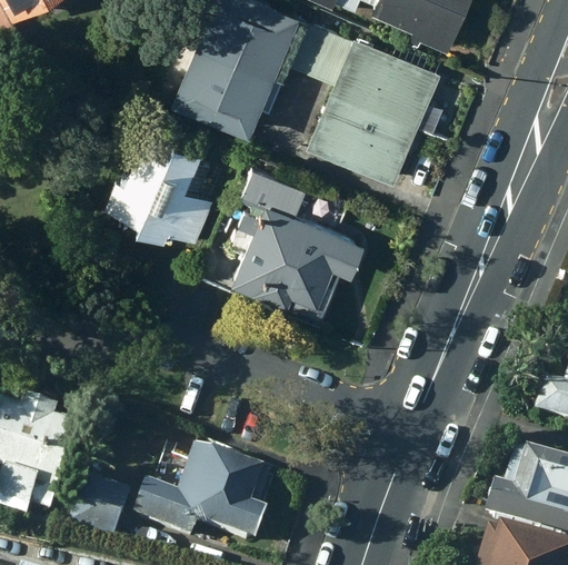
[(1,0),(11,19),(46,0),(1,0)]
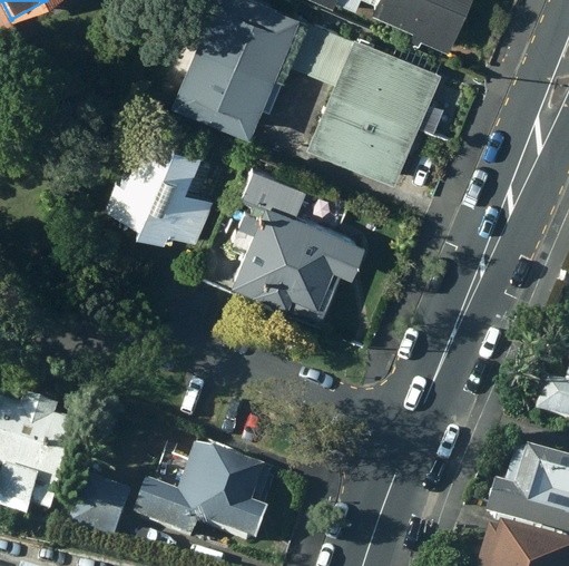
[(258,0),(213,0),(194,46),(274,79),(280,65),(300,18),(258,0)]
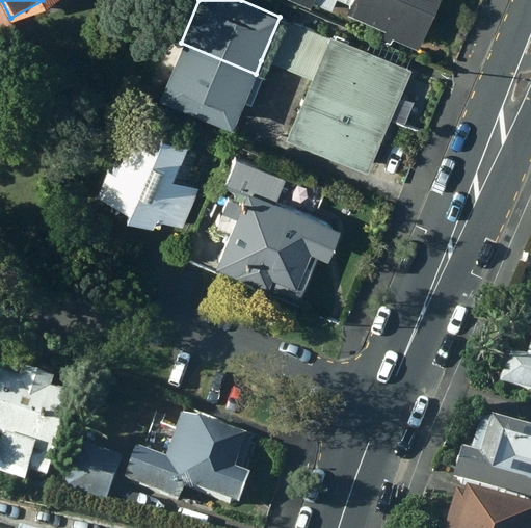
[(418,49),(439,0),(290,0),(310,8),(312,3),(332,12),(337,1),(349,6),(347,10),(387,28),(381,40),(390,43),(393,36),(418,49)]
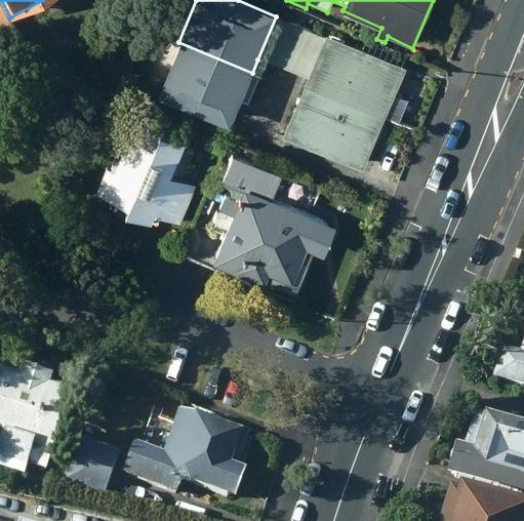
[(0,46),(18,37),(0,5),(0,46)]
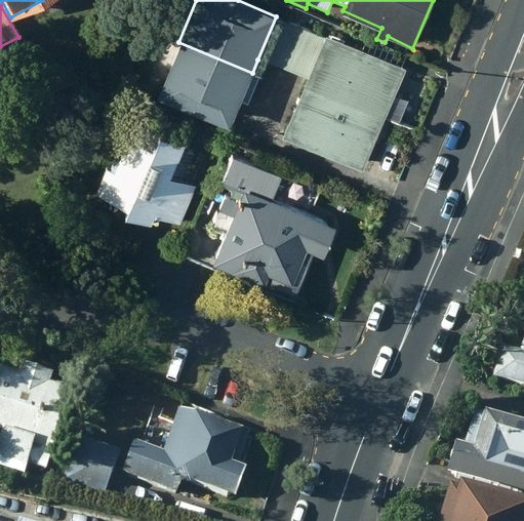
[(257,59),(307,82),(325,39),(276,16),(257,59)]
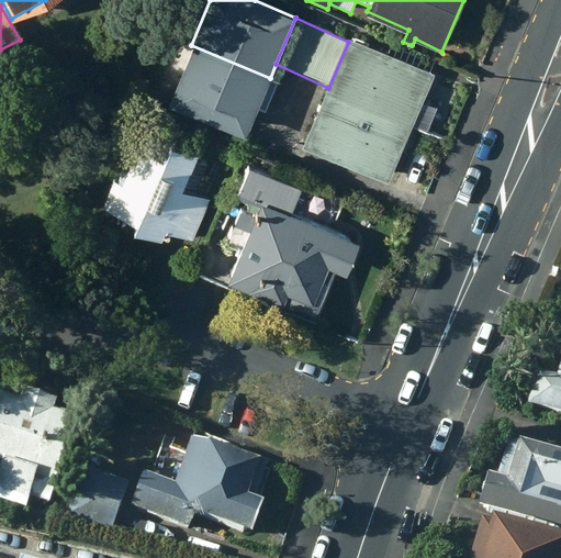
[(349,37),(348,42),(328,88),(414,125),(436,76),(349,37)]
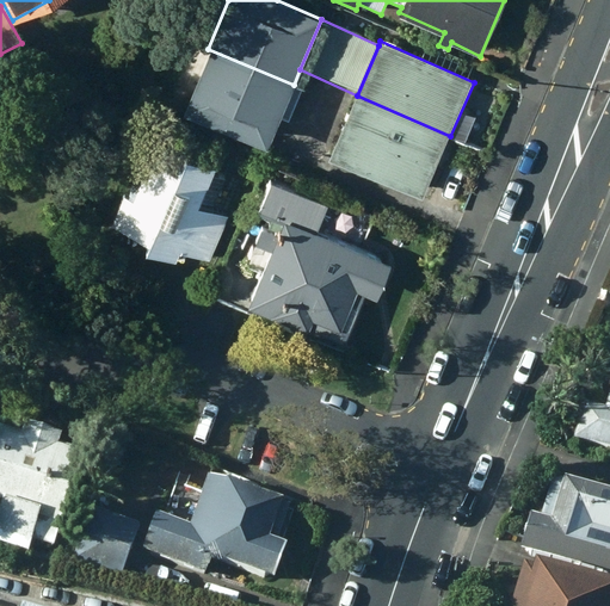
[(267,146),(294,85),(208,49),(182,110),(267,146)]
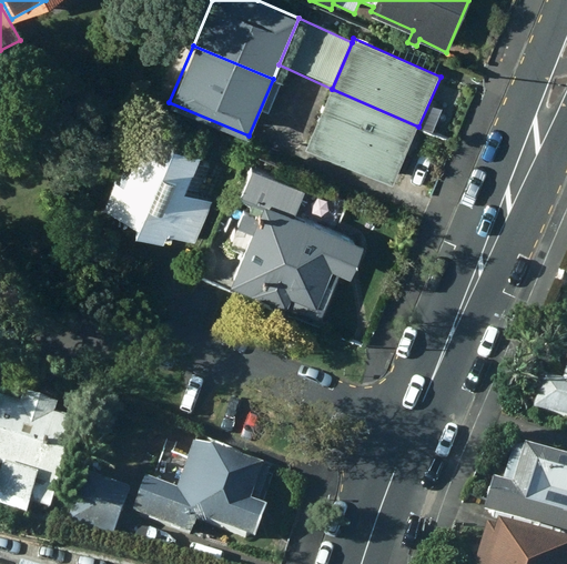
[(393,185),(418,127),(332,89),(306,148),(393,185)]
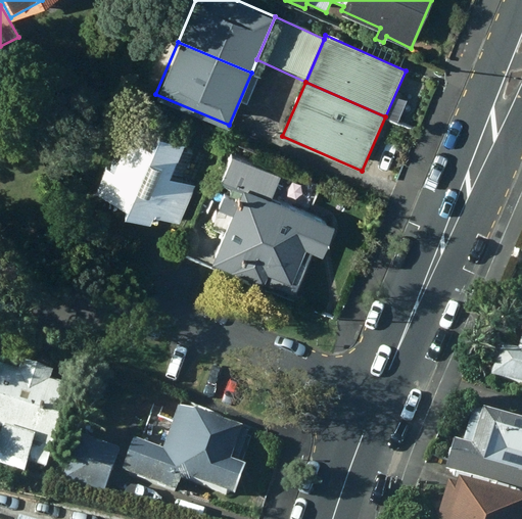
[(179,227),(196,187),(171,176),(186,139),(137,119),(114,173),(105,169),(94,195),(126,208),(124,213),(150,224),(153,216),(179,227)]
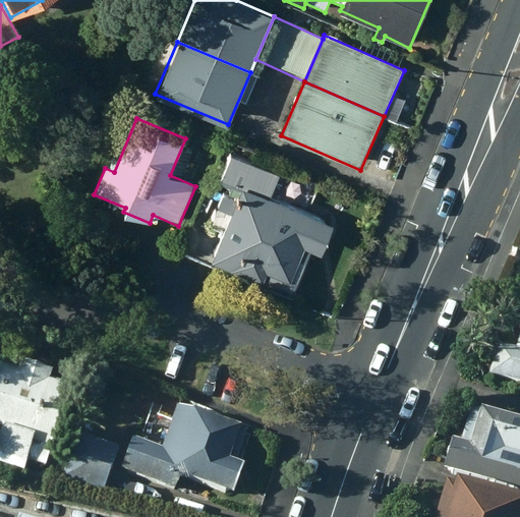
[(321,255),(333,225),(270,198),(280,175),(230,154),(220,181),(231,185),(228,193),(238,197),(236,203),(223,196),(217,210),(231,215),(212,259),(263,281),(264,279),(294,292),(311,251),(321,255)]
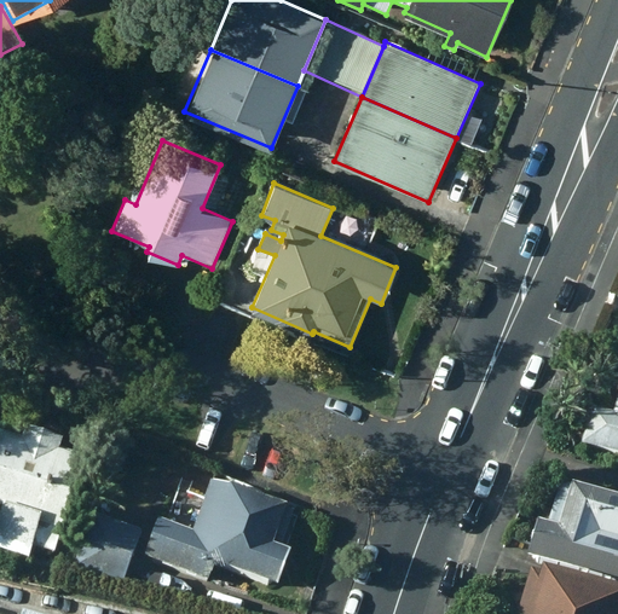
[(591,411),(581,449),(617,459),(617,410),(614,417),(591,411)]
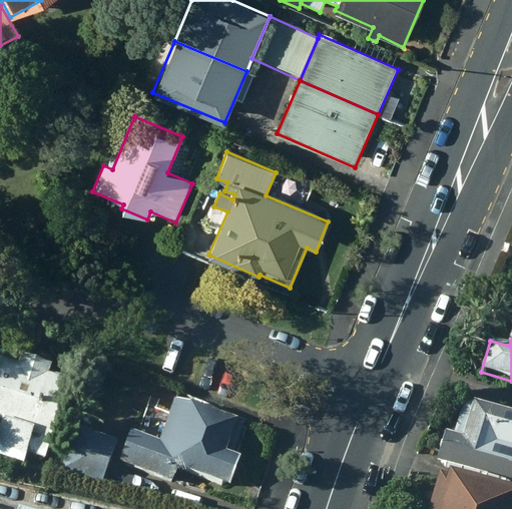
[(22,376),(0,369),(0,432),(1,433),(0,435),(0,442),(30,451),(33,439),(41,441),(40,446),(53,450),(71,391),(47,384),(50,374),(25,367),(22,376)]
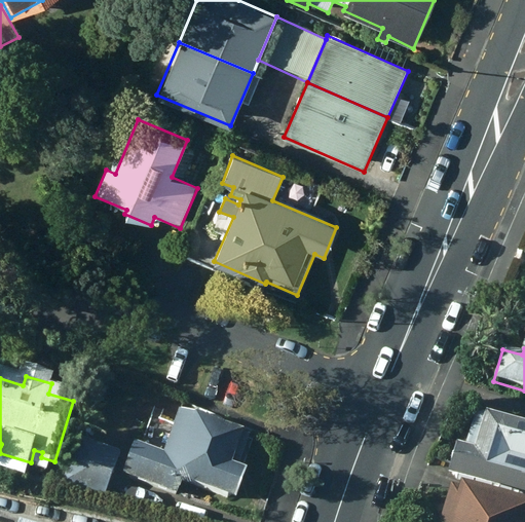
[(456,444),(448,475),(524,499),(524,423),(486,412),(475,450),(456,444)]
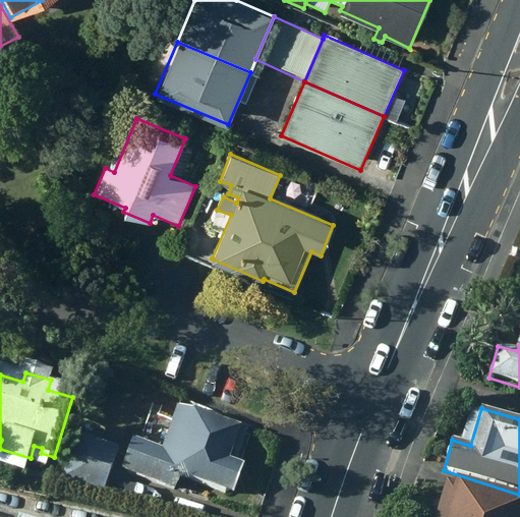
[(237,472),(249,441),(177,413),(161,458),(133,447),(122,478),(176,498),(181,485),(233,504),(244,474),(237,472)]
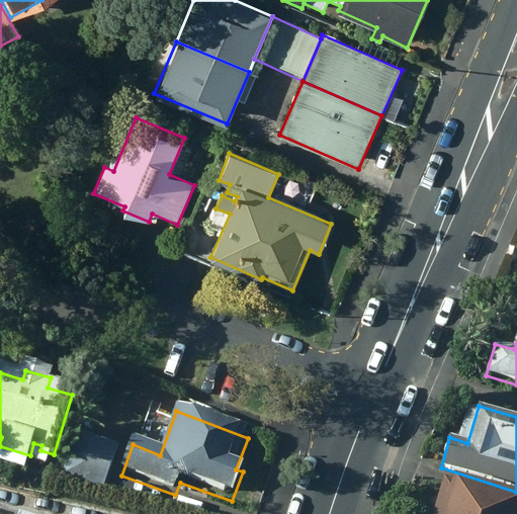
[(103,494),(117,452),(78,438),(63,480),(103,494)]
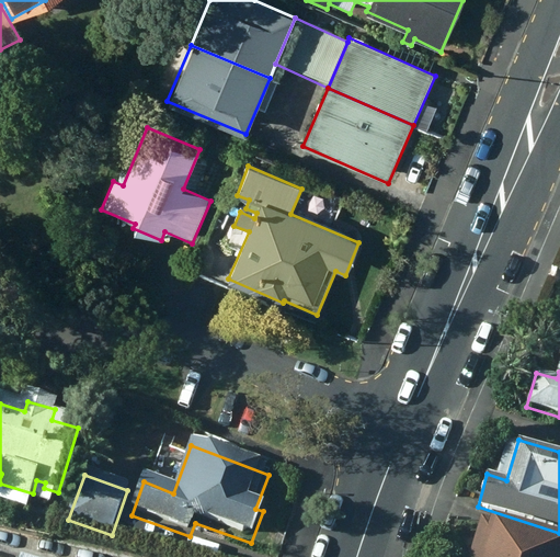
[(478,533),(470,556),(559,556),(559,550),(489,527),(488,536),(478,533)]
